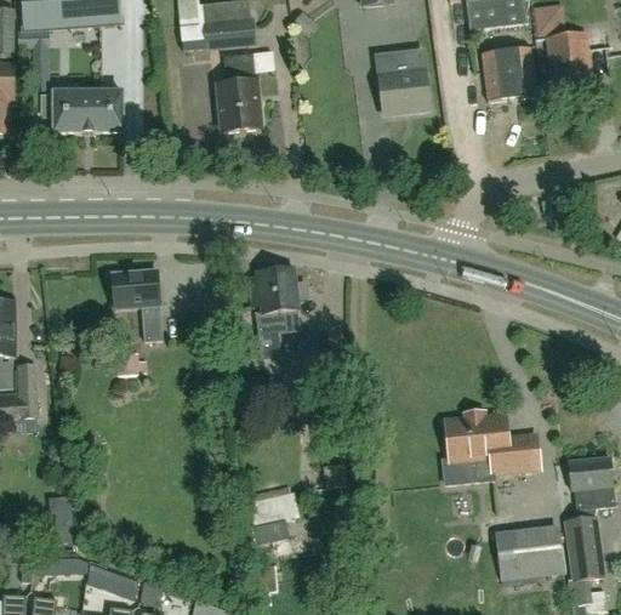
[(22,0),(24,27),(121,21),(119,0),(22,0)]
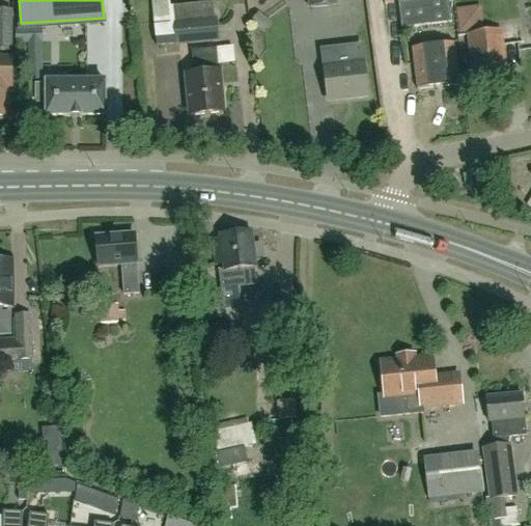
[(191,0),(169,2),(169,0),(151,0),(156,43),(218,36),(216,15),(213,15),(212,0),(191,0)]
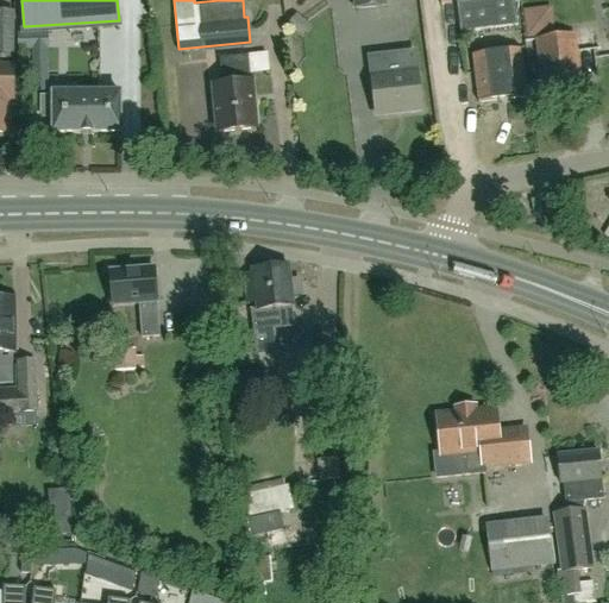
[(456,0),(459,29),(516,22),(514,0),(456,0)]
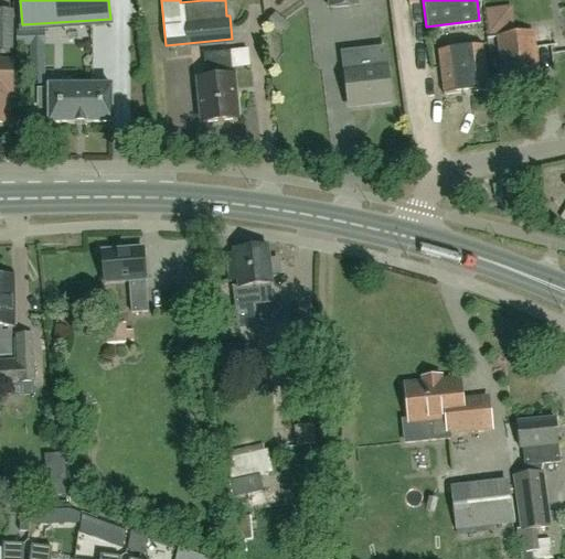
[(12,9),(0,8),(0,49),(11,50),(12,9)]
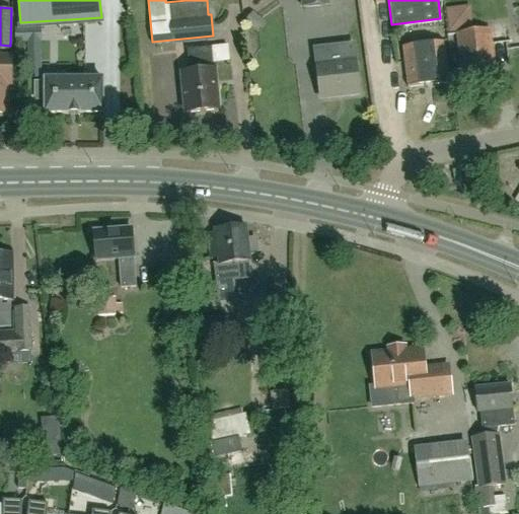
[(457,19),(458,29),(457,29),(463,76),(495,73),(488,16),(457,19)]
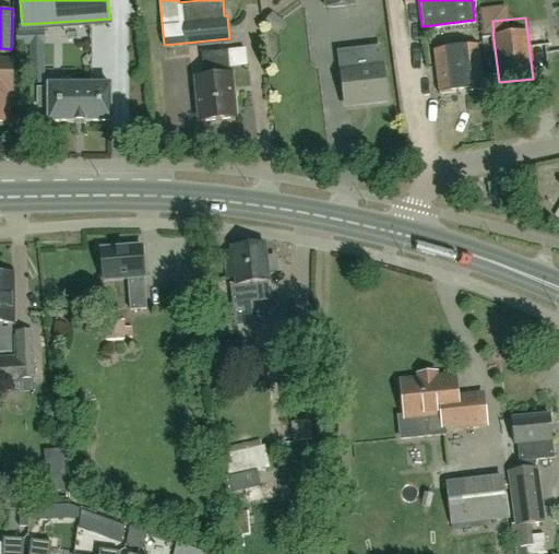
[(16,45),(30,44),(28,28),(15,28),(16,45)]
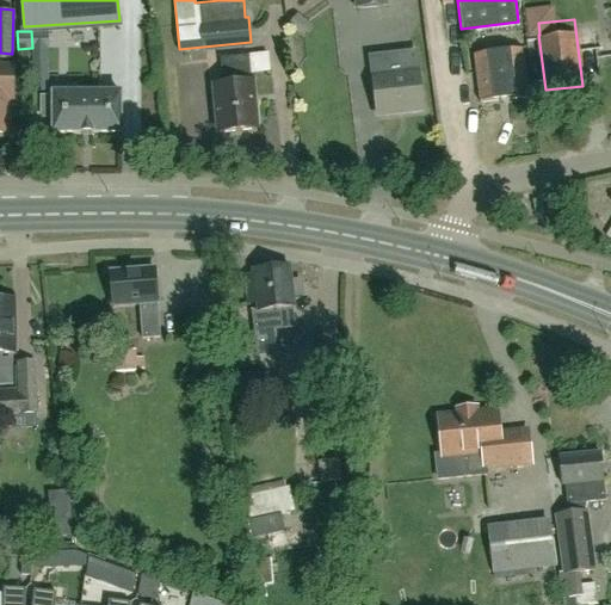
[(454,66),(463,66),(462,42),(452,42),(454,66)]
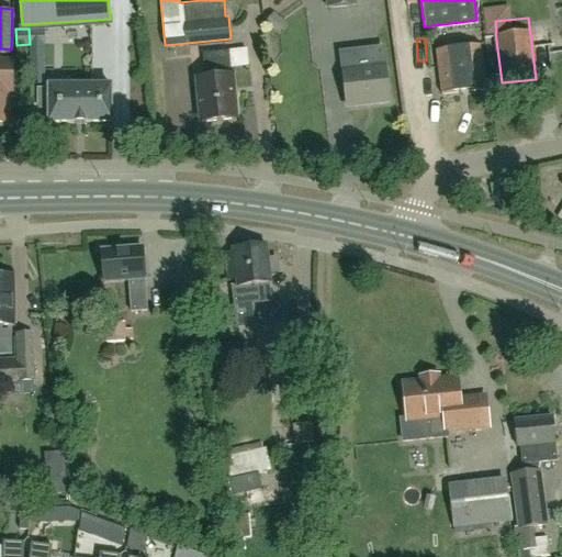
[(485,84),(480,41),(436,46),(441,89),(441,90),(485,85),(485,84)]
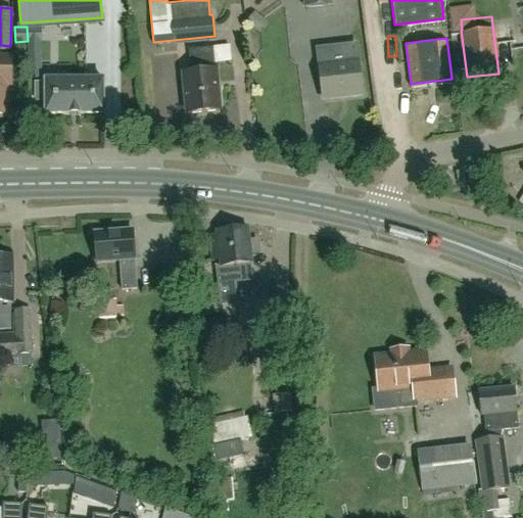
[(231,58),(230,52),(229,41),(211,43),(212,44),(197,46),(199,67),(183,69),(187,110),(220,107),(216,66),(215,66),(214,60),(231,58)]
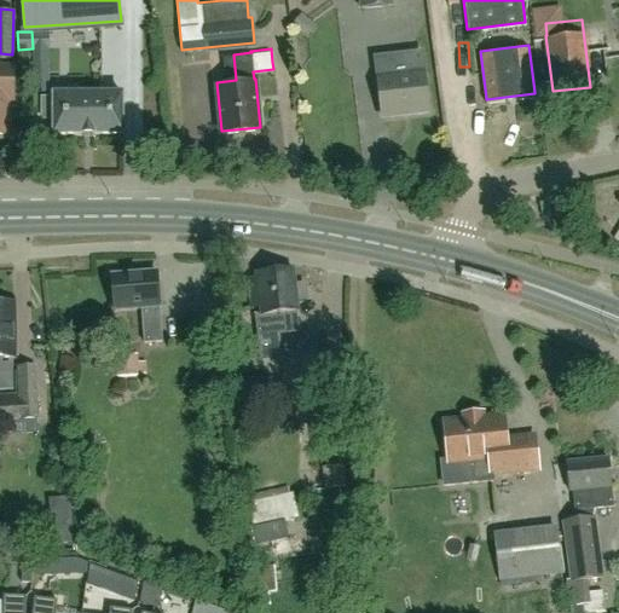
[(0,129),(9,131),(9,99),(15,99),(15,61),(0,59),(0,129)]
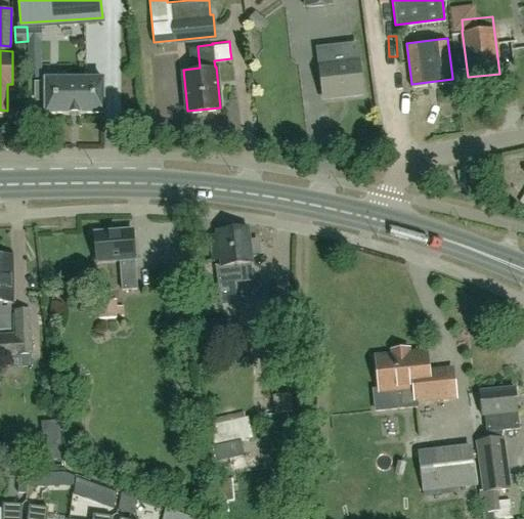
[(323,95),(362,90),(358,58),(319,62),(323,95)]
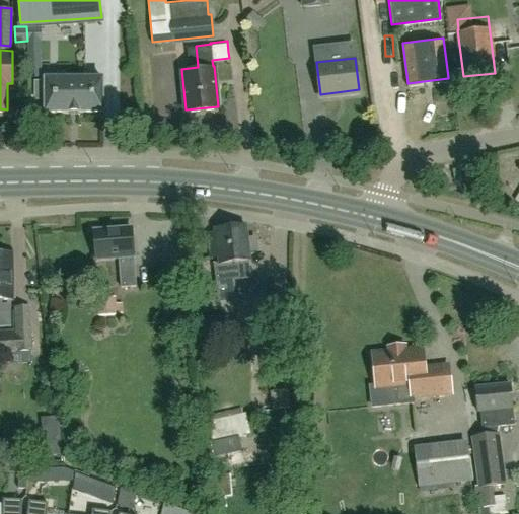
[(102,109),(102,76),(45,76),(45,109),(102,109)]
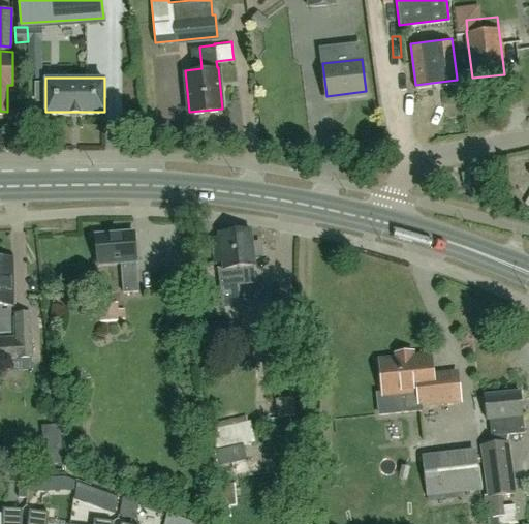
[(464,182),(470,180),(468,168),(461,170),(464,182)]
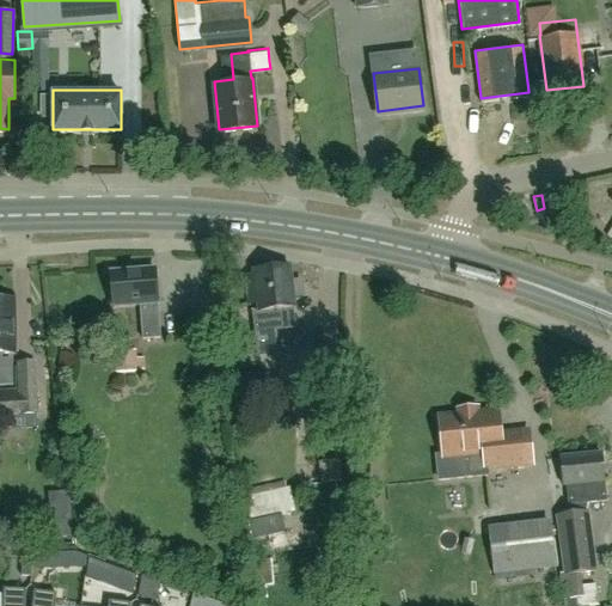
[(252,307),(255,329),(257,352),(279,349),(276,326),(295,324),(293,304),(294,304),(293,294),(301,293),(299,276),(291,277),(289,264),(291,263),(289,262),(252,267),(254,268),(258,306),(252,307)]
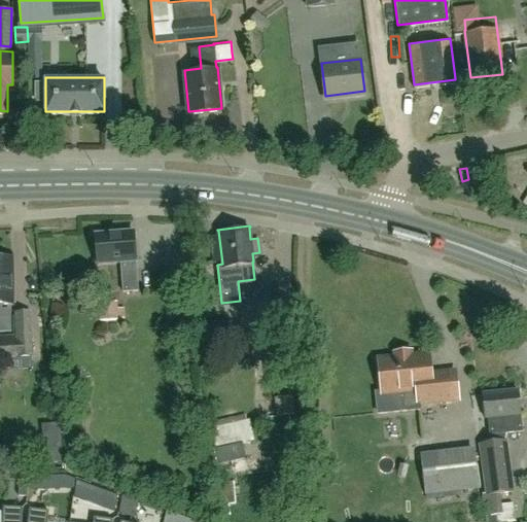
[(183,255),(210,255),(211,228),(183,227),(183,255)]
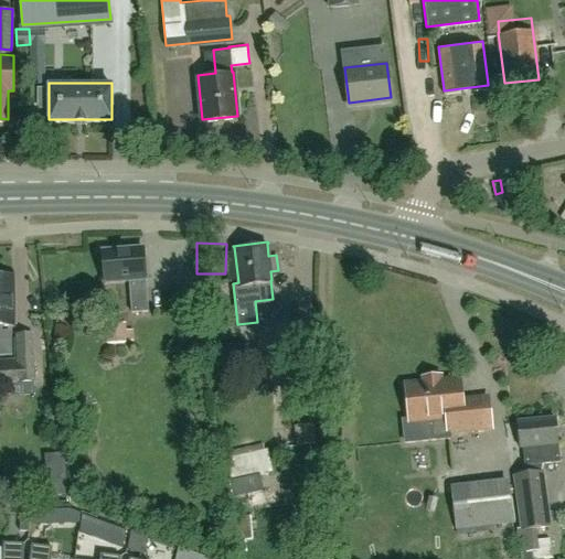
[(147,309),(146,297),(145,277),(145,276),(142,244),(102,247),(104,279),(130,278),(132,310),(147,309)]
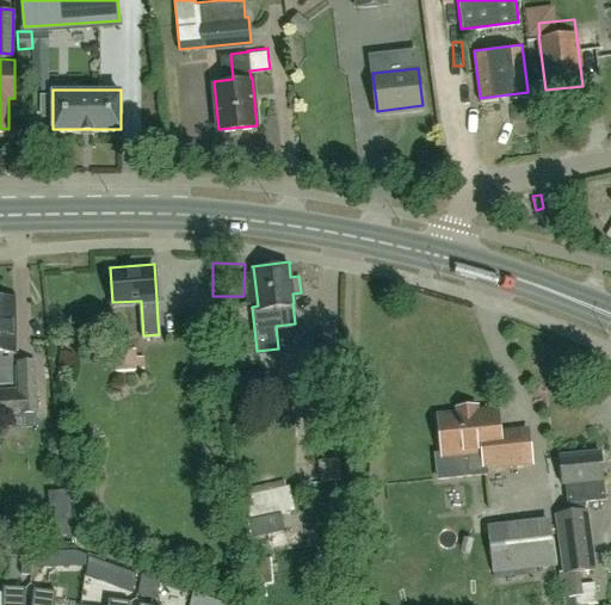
[(0,349),(13,349),(12,306),(6,306),(6,295),(0,295),(0,349)]
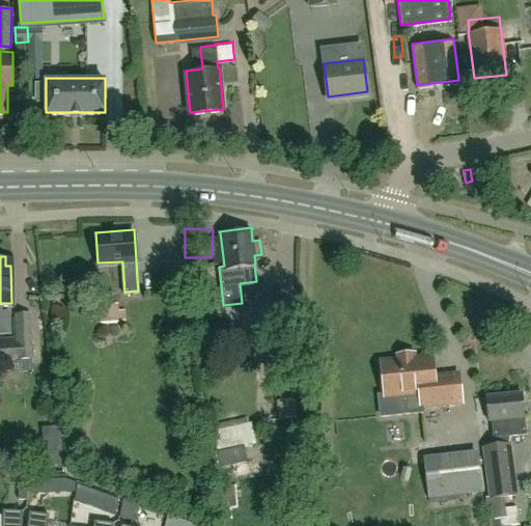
[(100,320),(126,317),(126,307),(118,307),(118,301),(99,302),(100,320)]
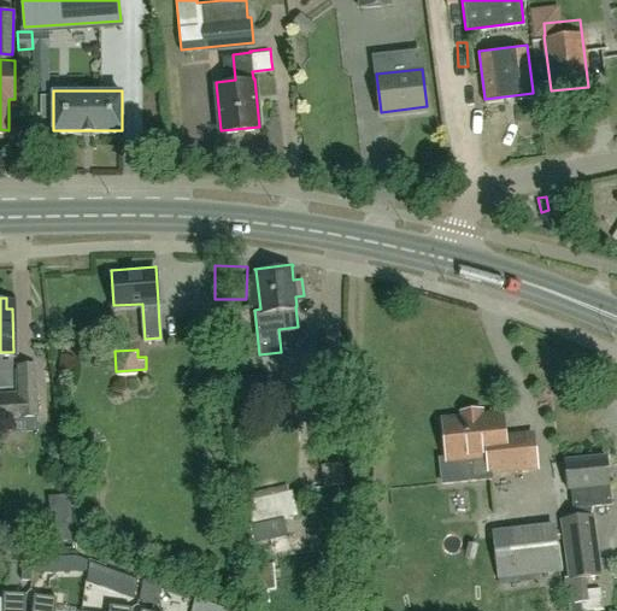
[(304,379),(310,379),(311,385),(333,382),(333,376),(329,350),(300,352),(304,379)]
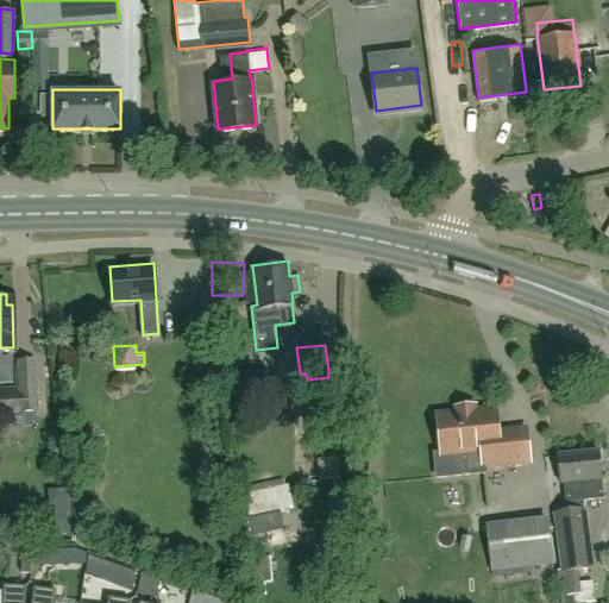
[(0,384),(0,409),(37,408),(36,384),(0,384)]
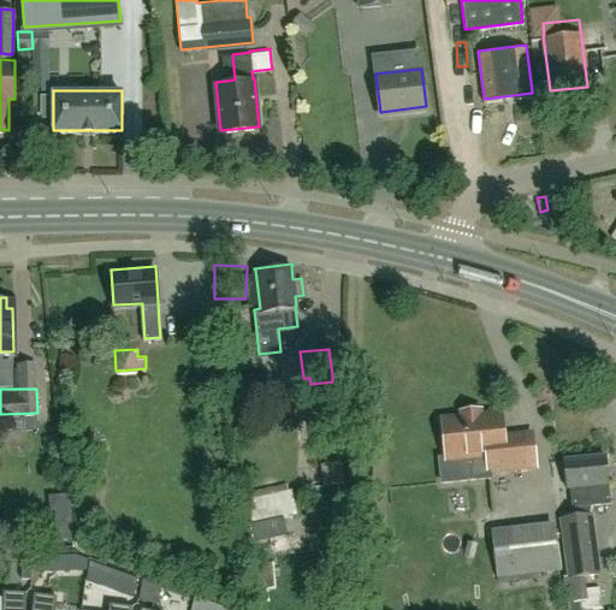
[(311,412),(326,409),(323,390),(309,391),(311,412)]
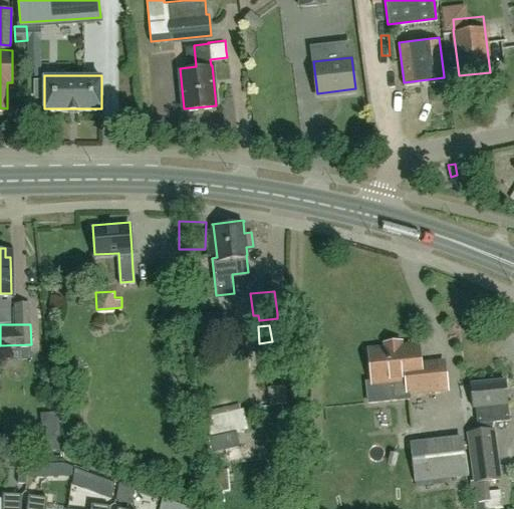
[(418,343),(368,348),(371,377),(363,378),(366,401),(408,398),(407,391),(446,387),(443,362),(421,365),(418,343)]
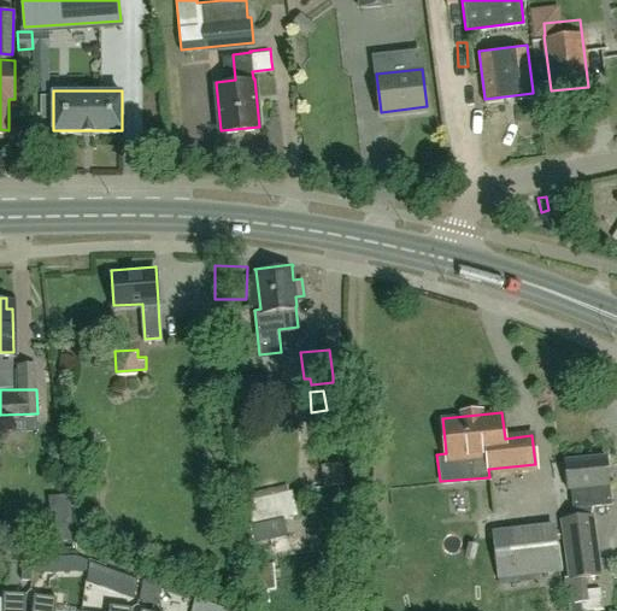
[(588,587),(586,575),(600,573),(592,512),(591,512),(593,503),(611,501),(606,453),(564,457),(568,485),(571,485),(573,505),(574,515),(562,516),(570,573),(565,574),(569,610),(593,610),(592,597),(600,595),(598,586),(588,587)]
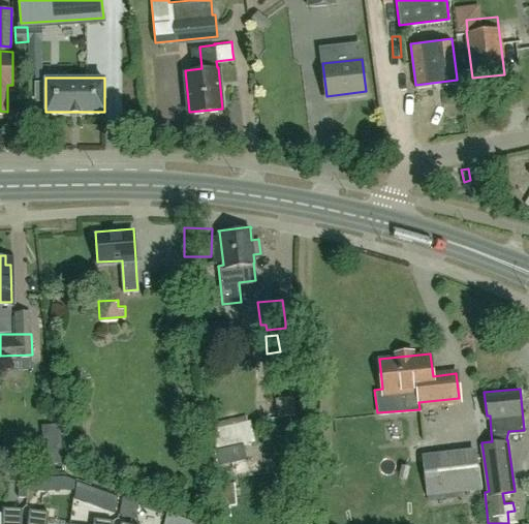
[(290,423),(289,413),(294,412),(292,394),(280,396),(282,407),(277,408),(278,414),(270,415),(271,425),(290,423)]
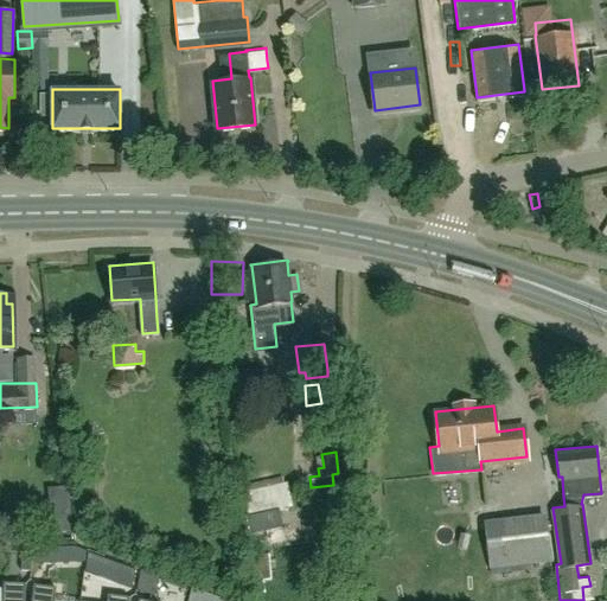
[(282,524),(280,507),(293,505),(288,478),(242,488),(247,515),(250,531),(282,524)]
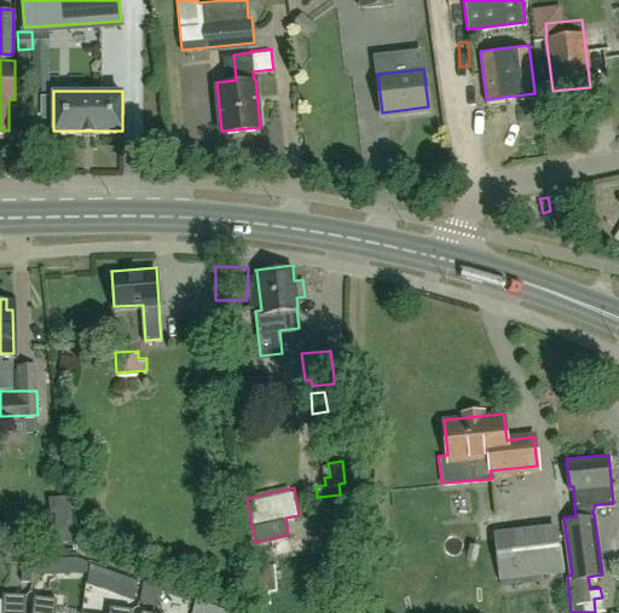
[(71,492),(51,495),(55,539),(76,538),(71,492)]
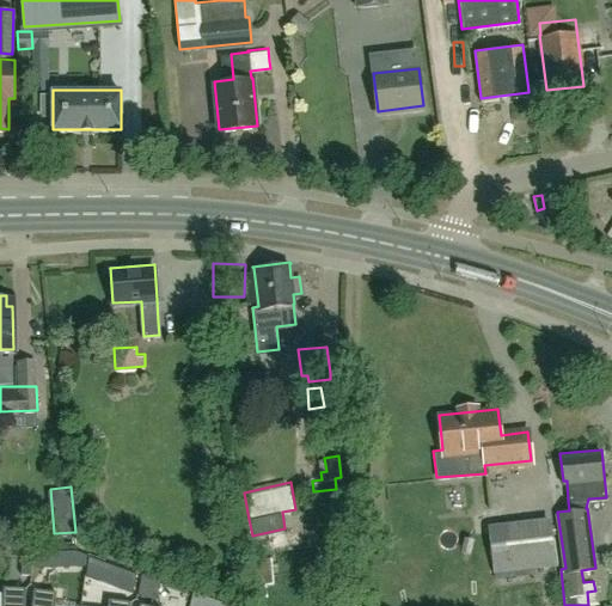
[(556,563),(550,516),(488,524),(495,579),(525,575),(524,567),(556,563)]
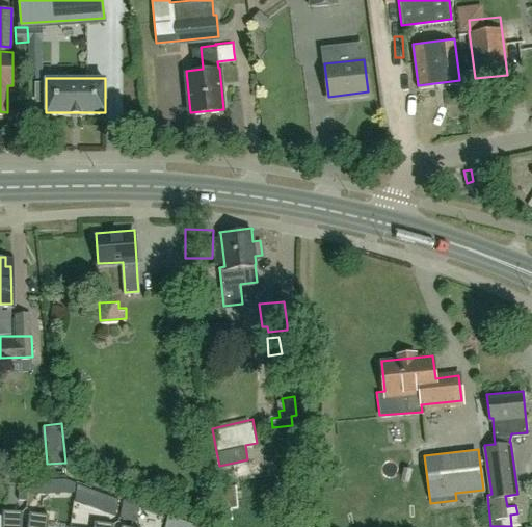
[(123,499),(120,516),(136,520),(139,503),(123,499)]
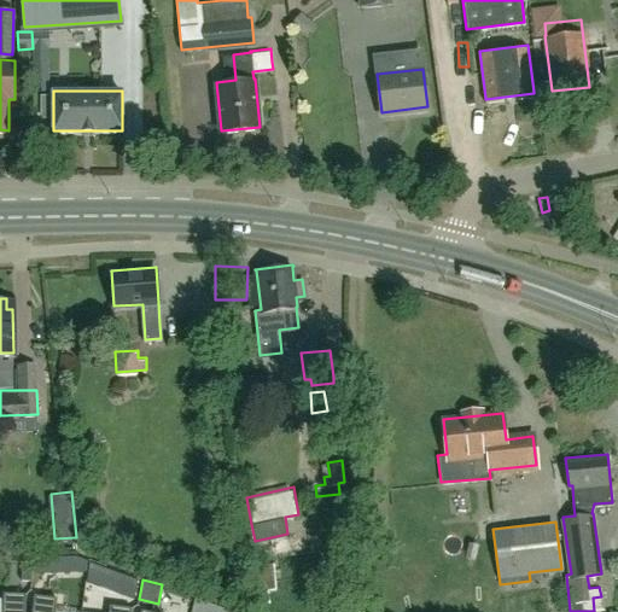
[(1,611),(24,611),(27,592),(3,590),(3,601),(1,611)]
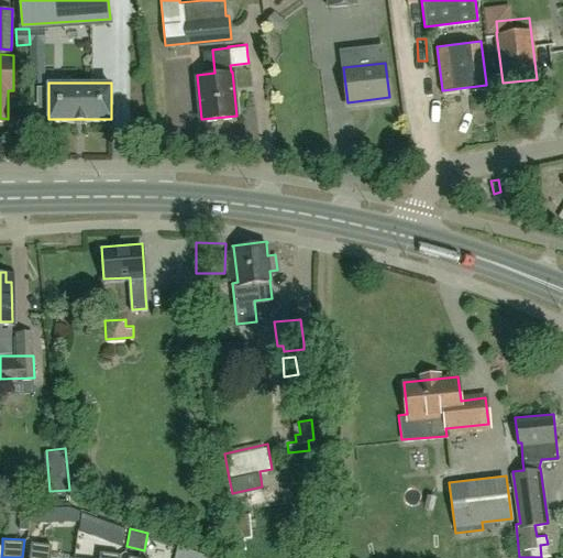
[(74,557),(75,556),(52,553),(53,543),(32,540),(29,557),(74,557)]
